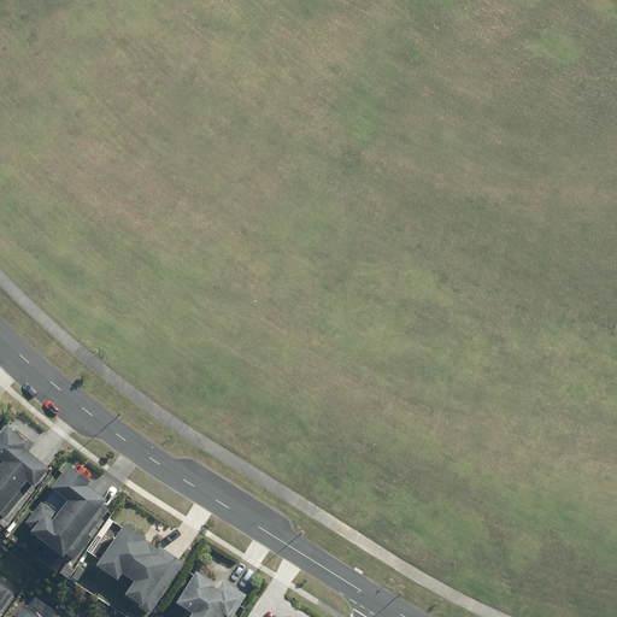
[(0,516),(1,515),(5,517),(18,501),(15,498),(27,485),(33,489),(48,471),(23,448),(28,445),(7,427),(0,434),(0,458),(3,460),(0,463),(0,516)]
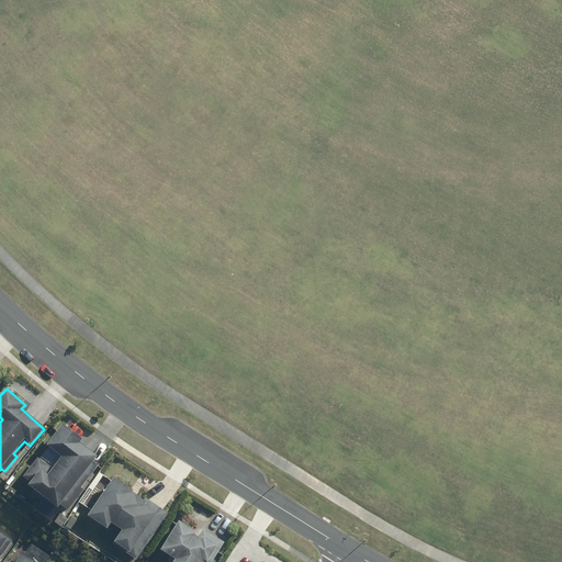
[(81,485),(99,462),(94,459),(98,456),(80,442),(82,439),(64,424),(46,446),(60,458),(51,471),(35,460),(22,478),(66,513),(85,489),(81,485)]
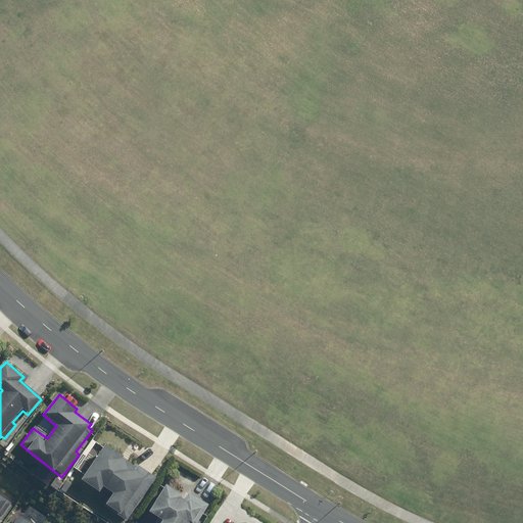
[(126,520),(156,476),(136,462),(134,465),(104,444),(81,478),(109,497),(105,503),(111,508),(110,510),(126,520)]
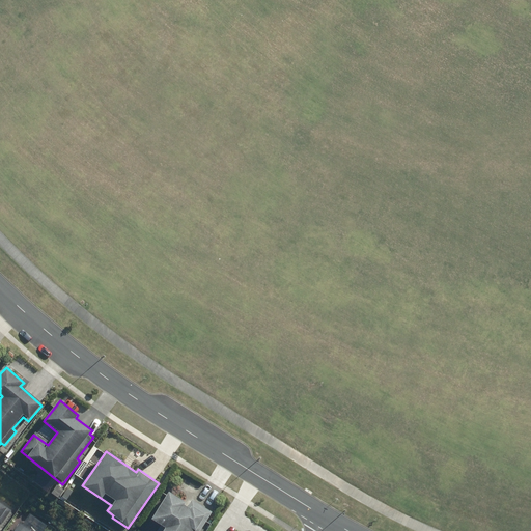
[(199,530),(213,512),(192,499),(189,504),(170,491),(152,518),(165,526),(162,530),(199,530)]
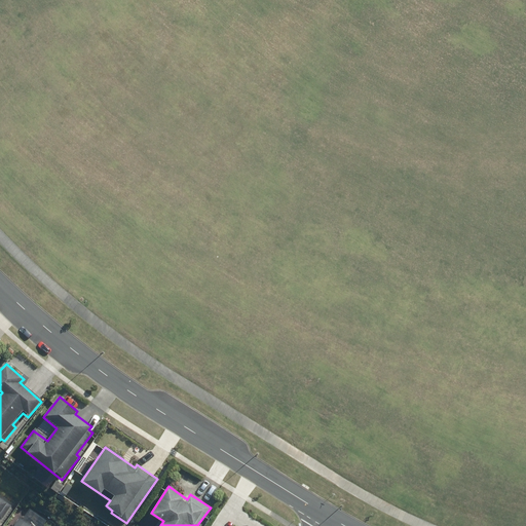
[(0,522),(12,505),(0,496),(0,522)]
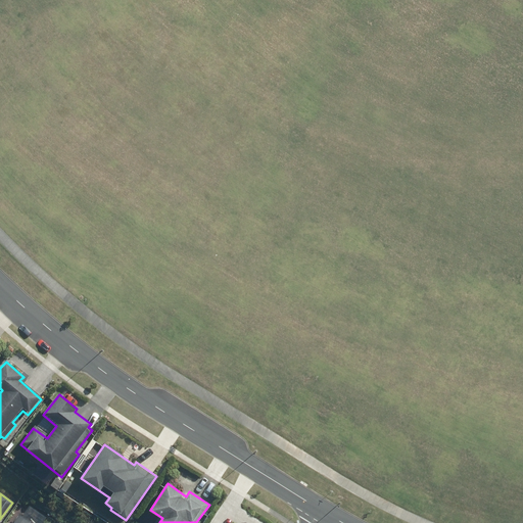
[(42,522),(46,518),(28,505),(13,522),(42,522)]
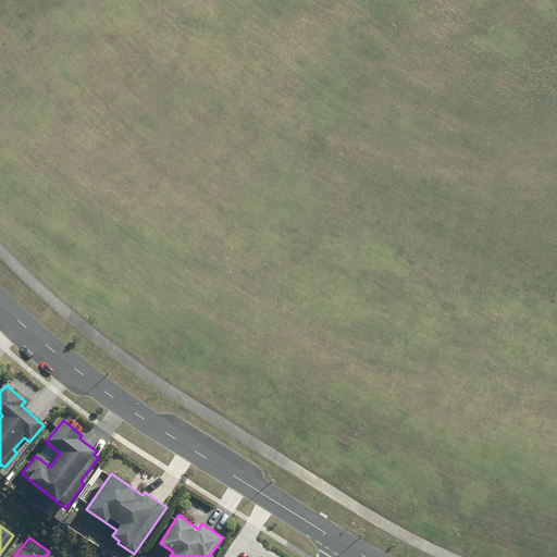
All buildings are outlined.
